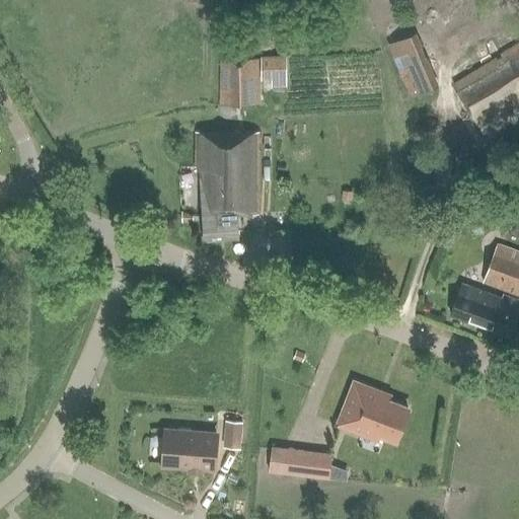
[(414,96),(439,85),(416,33),(391,44),(414,96)]
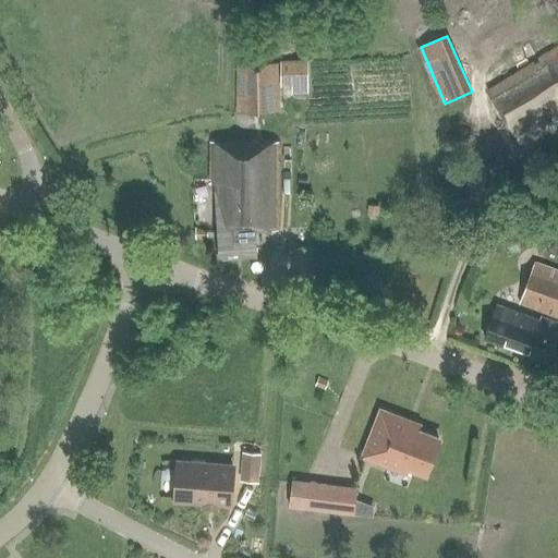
[(542,112),(544,117),(557,108),(557,97),(556,94),(557,93),(557,47),(486,91),(513,135),(532,124),(530,120),(542,112)]
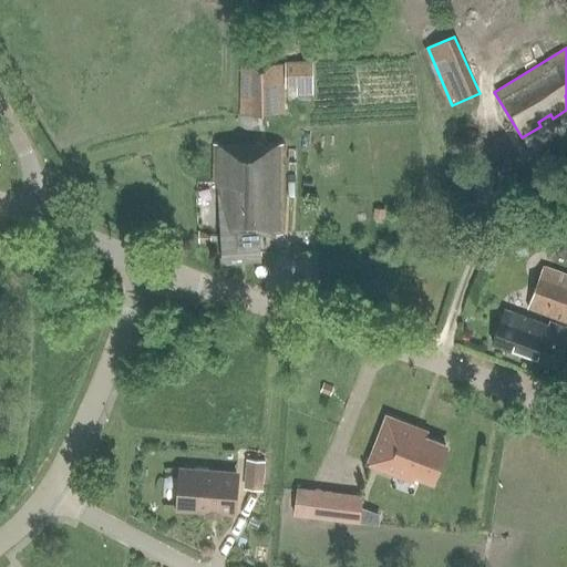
[(312,95),(312,62),(285,62),(285,64),(285,89),(297,89),(297,95),(298,95),(312,95)]
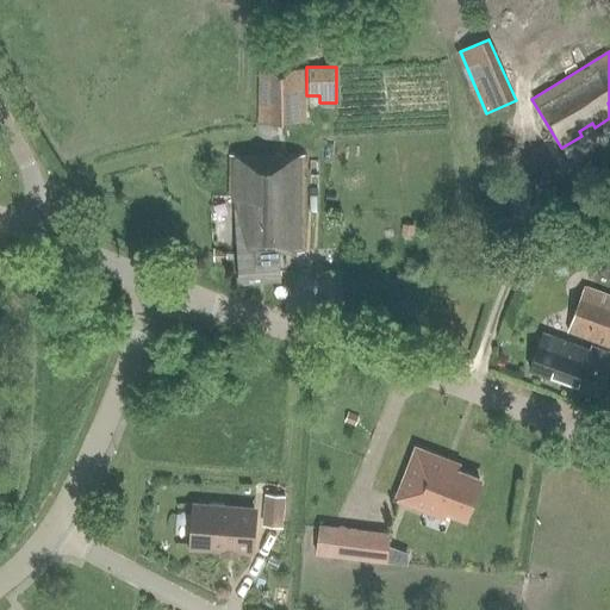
[(304,124),(304,70),(260,69),(260,124),(304,124)]
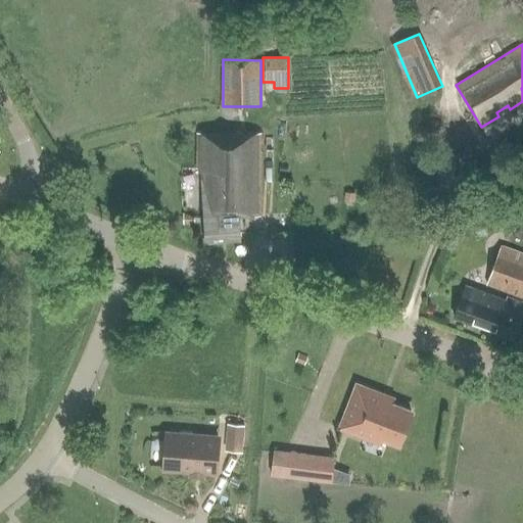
[(262,216),(262,133),(195,133),(195,169),(198,169),(200,178),(205,243),(242,241),(239,216),(262,216)]
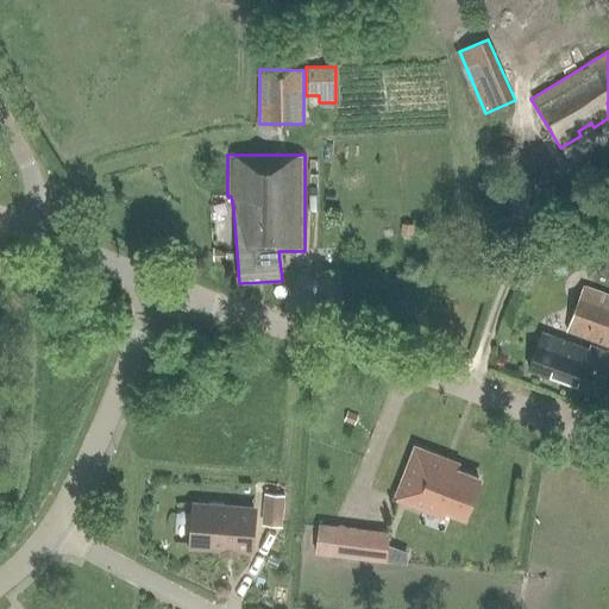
[(217,248),(212,248),(212,253),(212,261),(226,261),(226,252),(217,252),(217,248)]
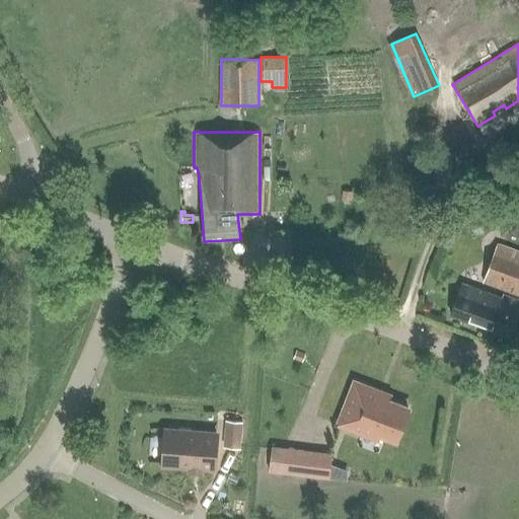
[(518,295),(518,251),(497,244),(483,282),(518,295)]
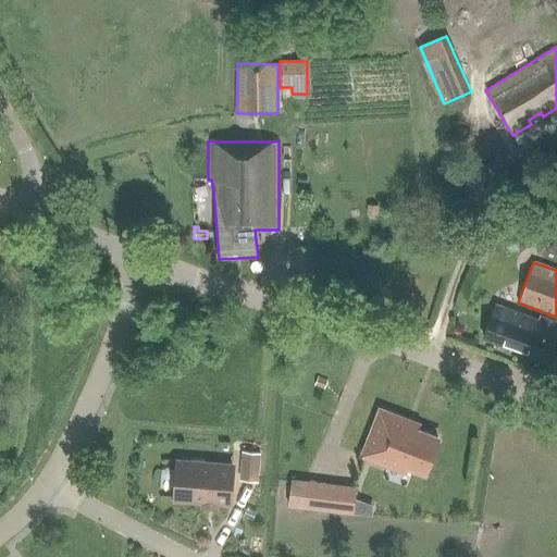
[(496,304),(483,337),(503,345),(547,362),(556,334),(556,322),(540,316),(539,320),(496,304)]
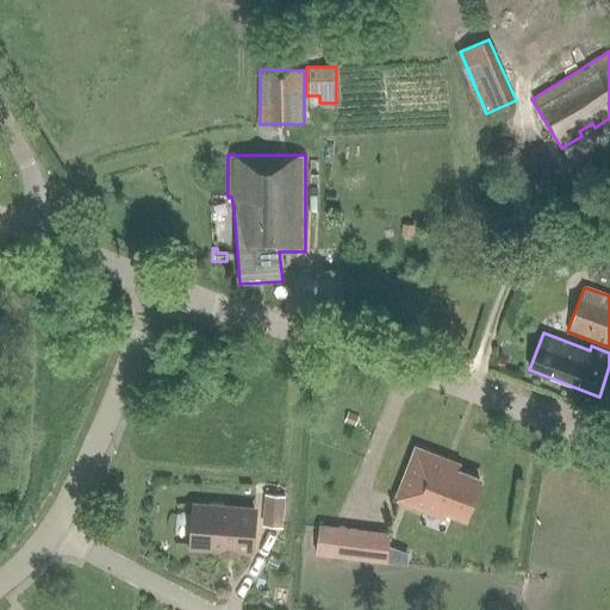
[(461,464),(414,444),(392,499),(444,520),(447,514),(466,522),(483,479),(459,470),(461,464)]
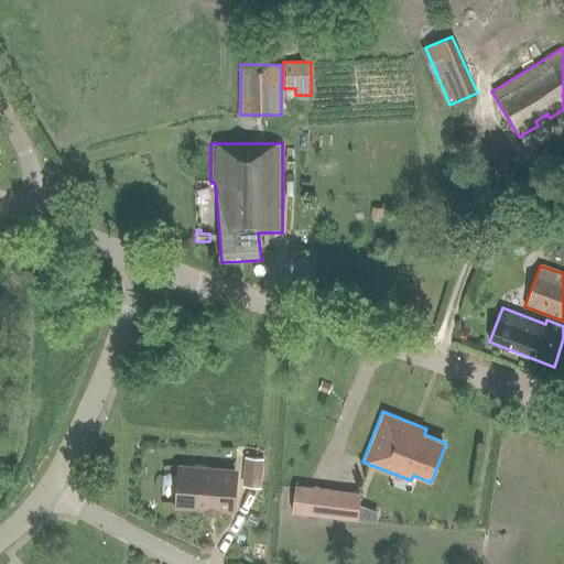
[(261,486),(263,459),(246,457),(243,485),(261,486)]
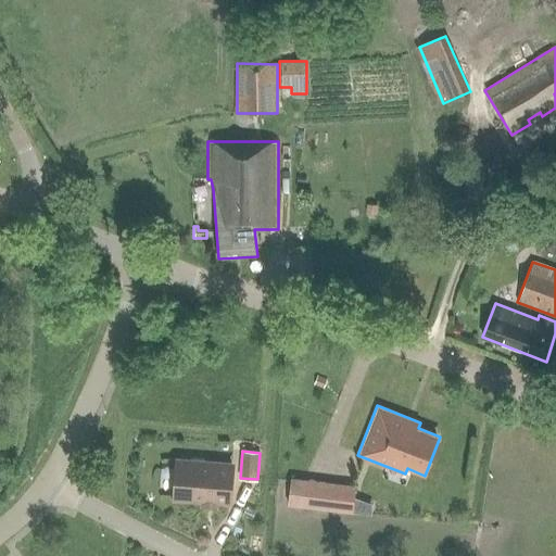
[(230,505),(235,463),(175,458),(172,501),(200,503),(200,507),(217,508),(217,504),(230,505)]
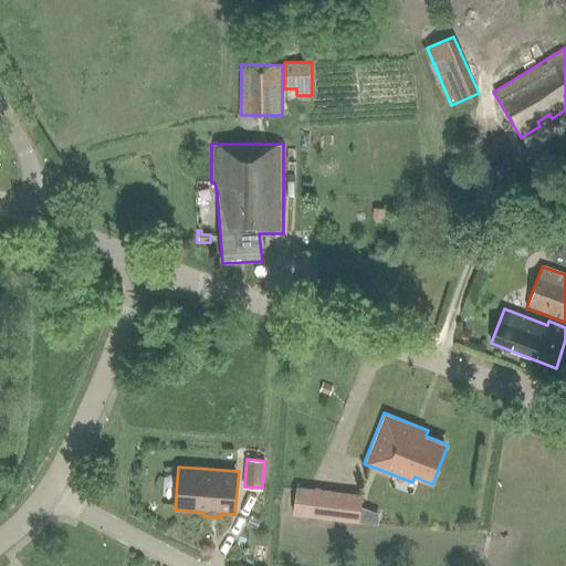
[(358,521),(360,494),(295,489),(293,516),(358,521)]
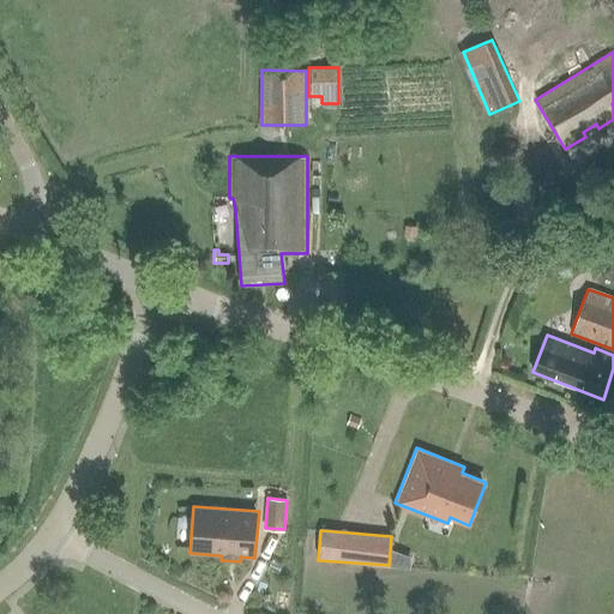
All buildings are outlined.
